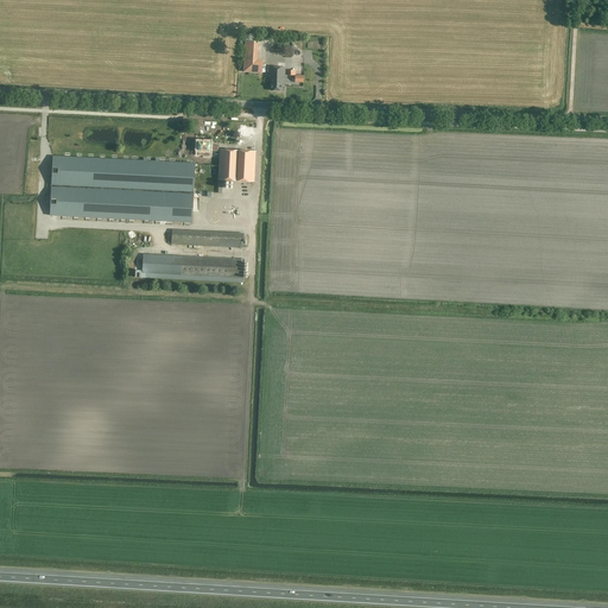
[(244,74),(261,74),(263,61),(257,61),(258,43),(245,43),(244,74)]
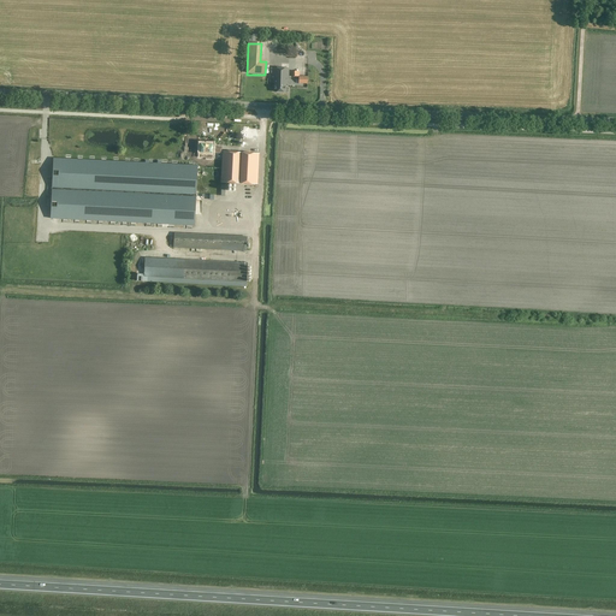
[(286,83),(288,83),(288,81),(289,81),(289,67),(272,67),(272,80),(273,80),(273,83),(274,83),(274,93),(285,93),(286,83)]
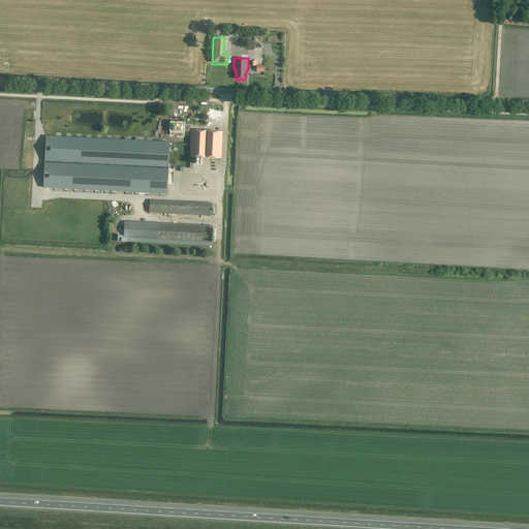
[(250,66),(256,66),(256,71),(263,71),(263,66),(257,66),(257,61),(250,61),(250,66)]
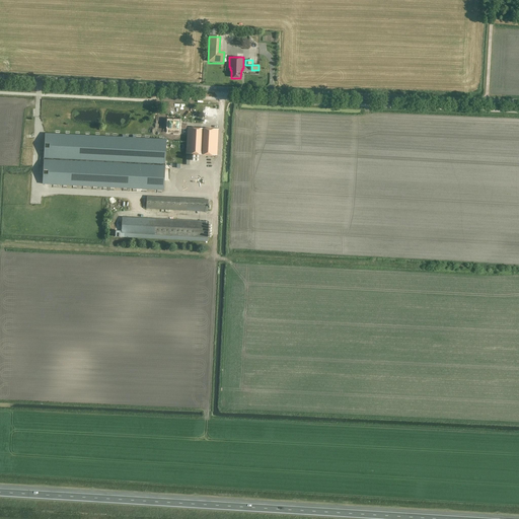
[(179,122),(168,121),(168,128),(187,129),(187,124),(179,124),(179,122)]
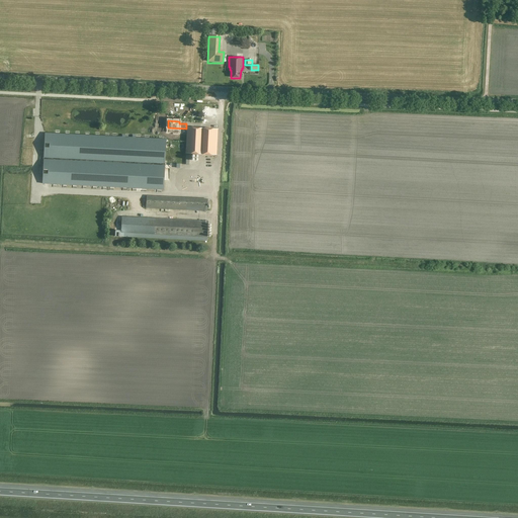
[(185,153),(216,155),(218,128),(187,127),(185,153)]
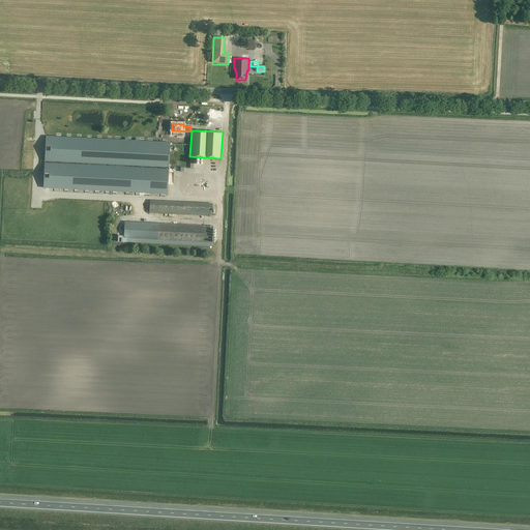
[(170,143),(46,137),(43,188),(168,195),(170,143)]
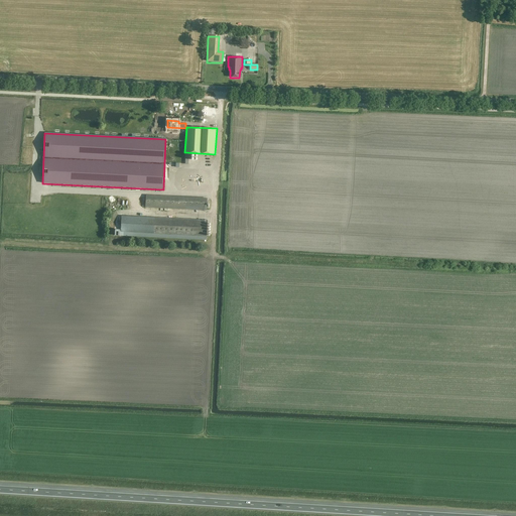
[(207,199),(146,195),(145,207),(206,211),(207,199)]
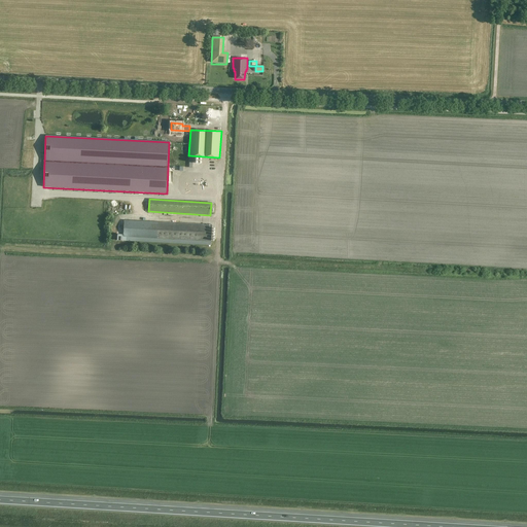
[(211,241),(212,224),(124,220),(123,237),(211,241)]
